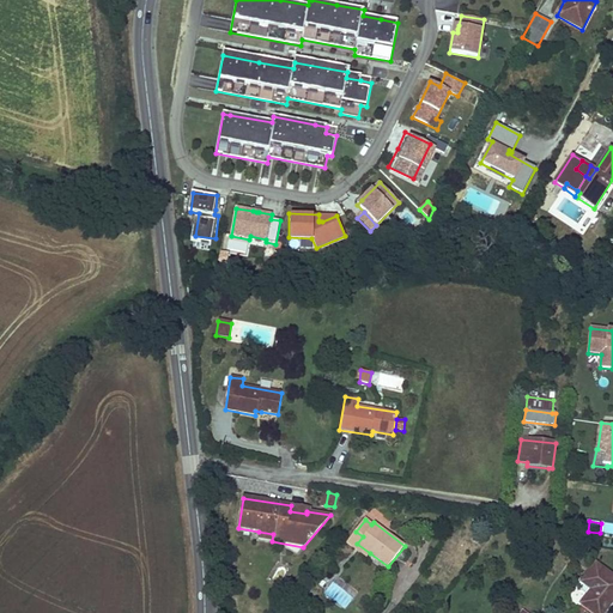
[(273,534),(259,532),(258,539),(272,541),(273,534)]
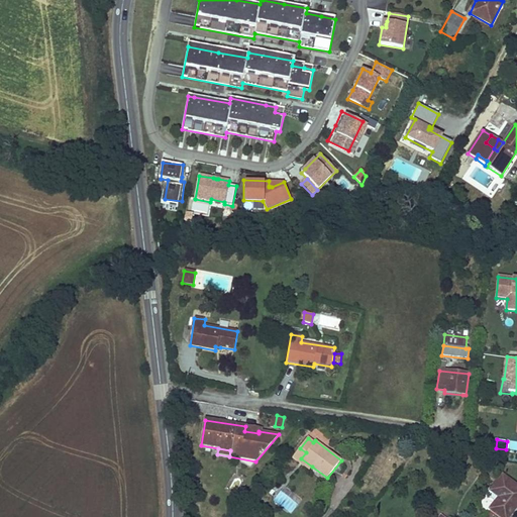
[(309,471),(312,467),(301,458),(306,452),(300,448),(293,456),(309,471)]
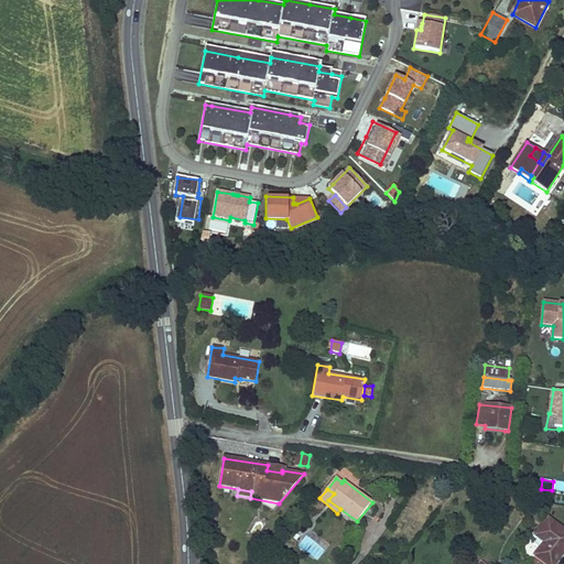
[(544,543),(534,555),(545,563),(555,563),(563,553),(563,529),(548,518),(534,534),(544,543)]
